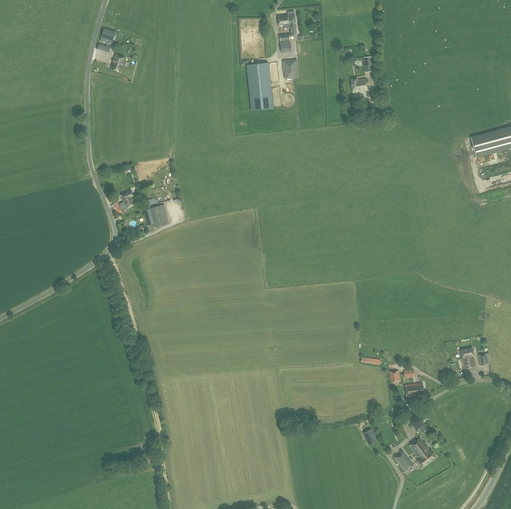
[(290,32),(296,32),(293,9),(287,9),(287,11),(277,12),(278,24),(287,23),(287,25),(289,24),(290,32)]
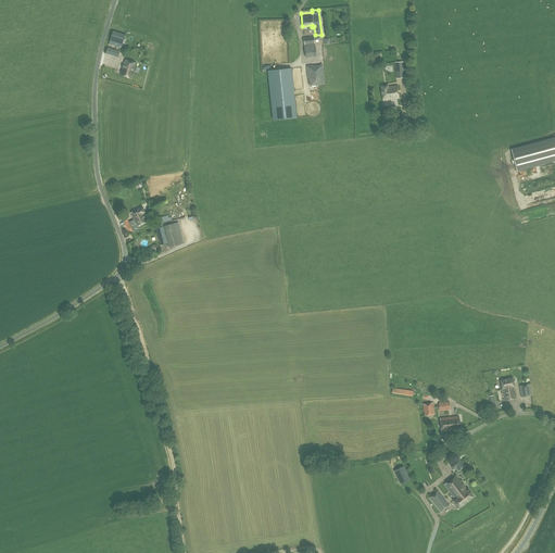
[(121,45),(124,32),(112,27),(108,40),(121,45)]
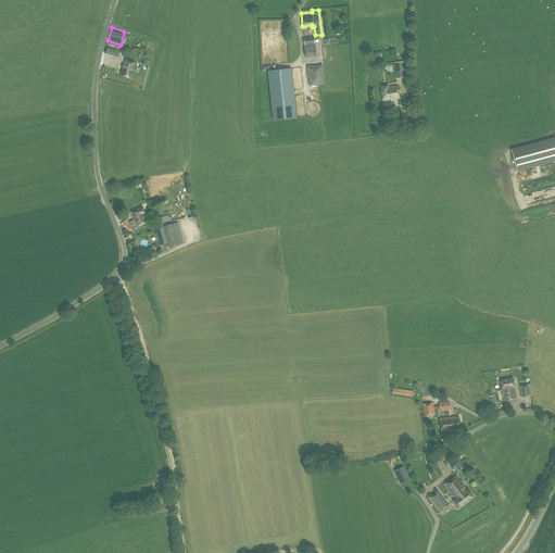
[(315,52),(314,40),(313,34),(303,35),(303,41),(305,53),(315,52)]
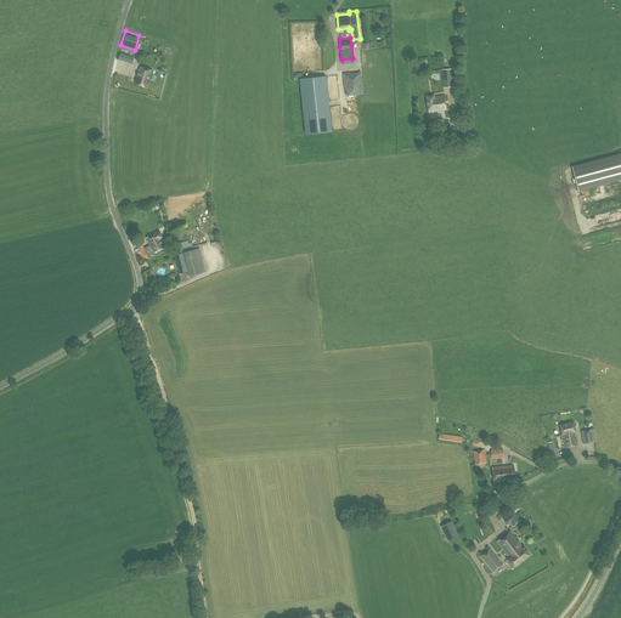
[(131,60),(133,57),(133,54),(119,50),(117,56),(131,60)]
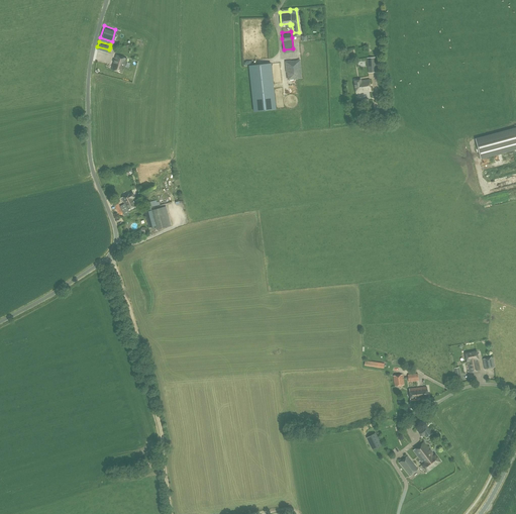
[(121,70),(126,56),(115,53),(110,67),(121,70)]
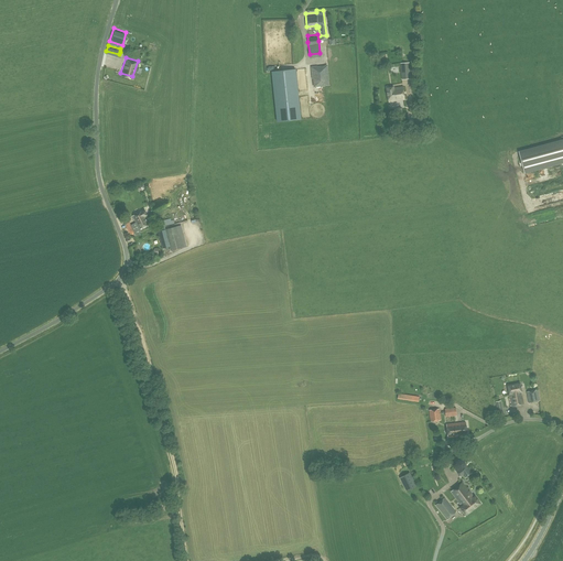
[(409,76),(408,60),(400,60),(401,76),(409,76)]
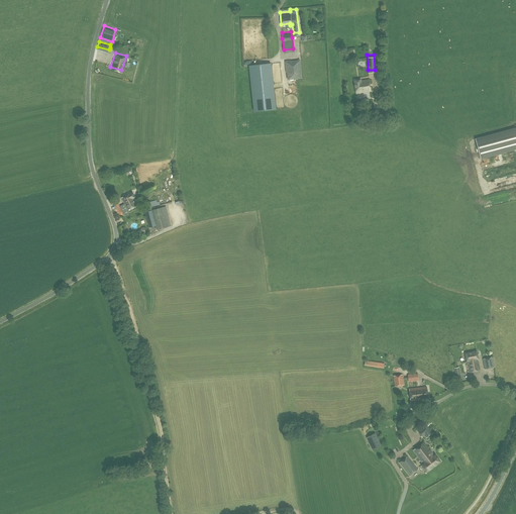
[(270,61),(248,63),(252,108),(275,106),(270,61)]
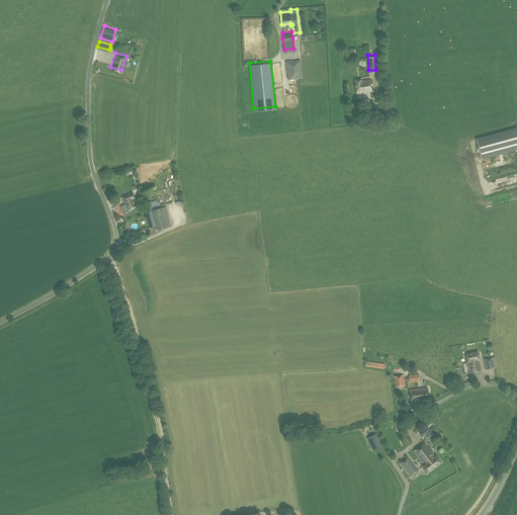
[(370,88),(368,76),(360,78),(360,77),(354,78),(356,91),(370,88)]
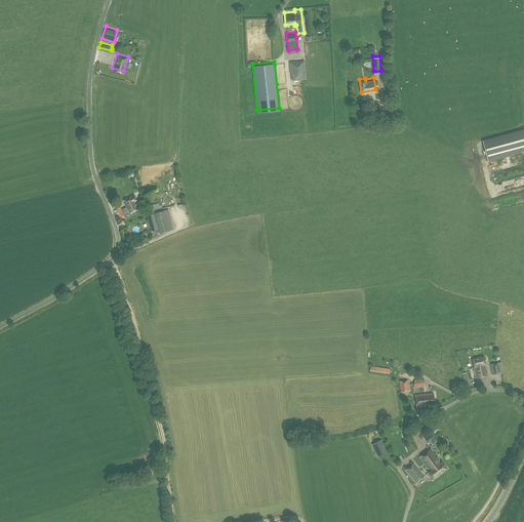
[(380,118),(394,116),(392,104),(381,105),(383,112),(379,112),(380,118)]
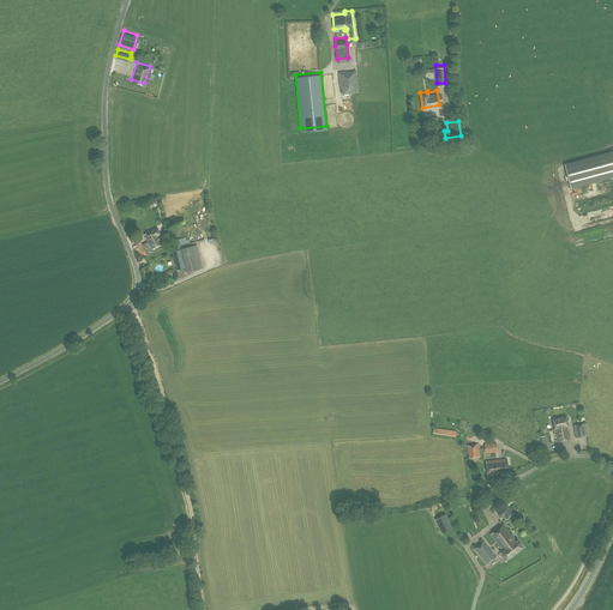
[(612,153),(564,168),(569,186),(612,173),(612,153)]
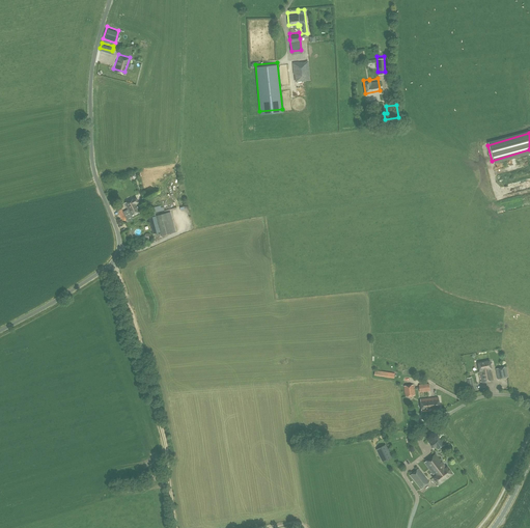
[(123,200),(127,206),(127,207),(134,203),(137,202),(136,200),(138,200),(135,194),(123,200)]
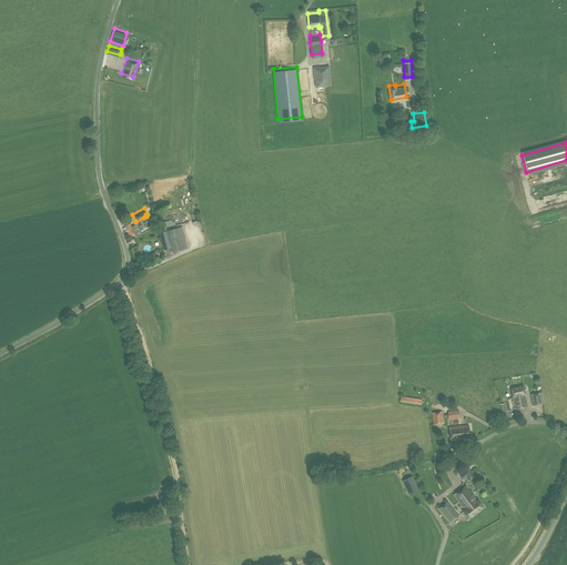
[(135,221),(131,223),(127,225),(130,232),(134,230),(139,228),(150,222),(147,217),(143,218),(135,222),(135,221)]
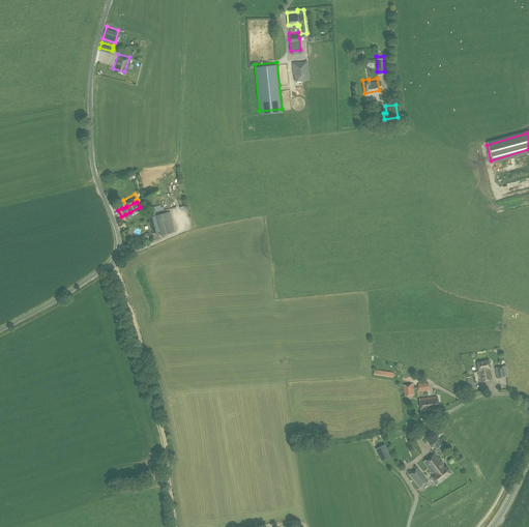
[(154,212),(158,229),(159,233),(175,229),(173,224),(170,225),(168,217),(171,216),(169,208),(154,212)]
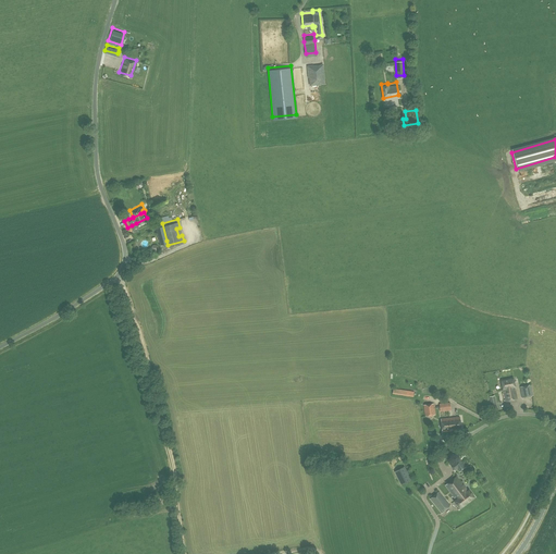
[(160,243),(167,241),(162,223),(156,225),(160,243)]
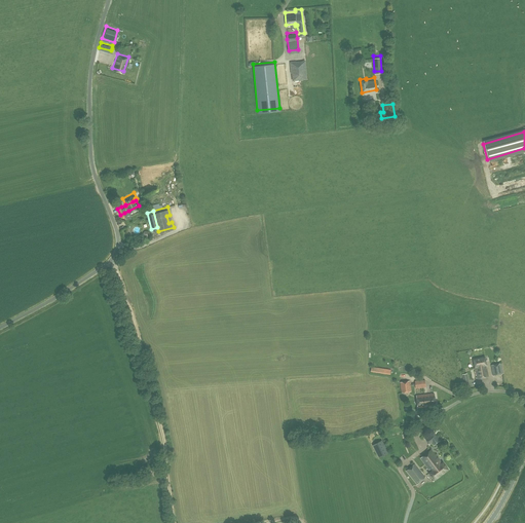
[(487,374),(485,363),(486,362),(484,355),(473,357),(474,365),(475,365),(477,376),(487,374)]
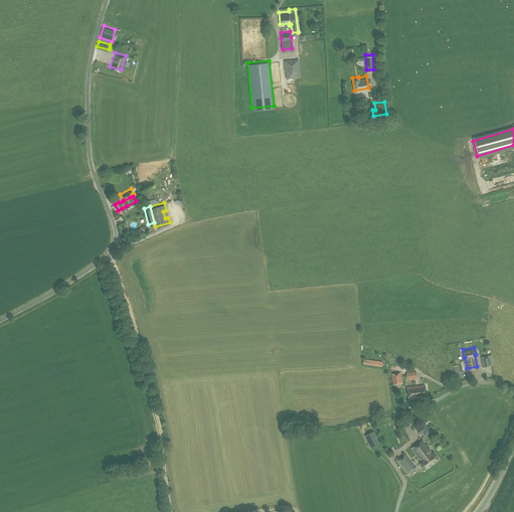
[(492,363),(490,352),(480,355),(482,365),(492,363)]
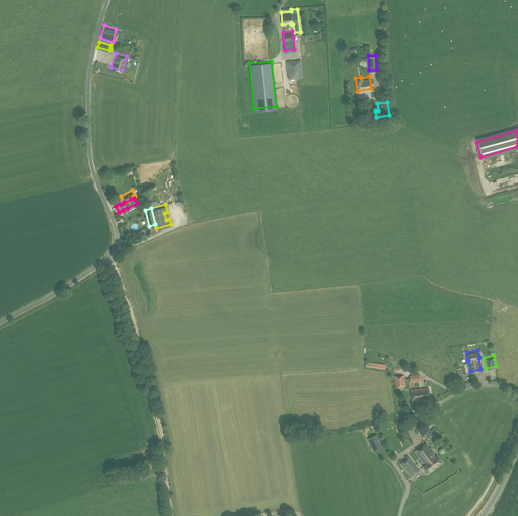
[(455,382),(463,381),(460,366),(455,367),(457,377),(453,378),(455,382)]
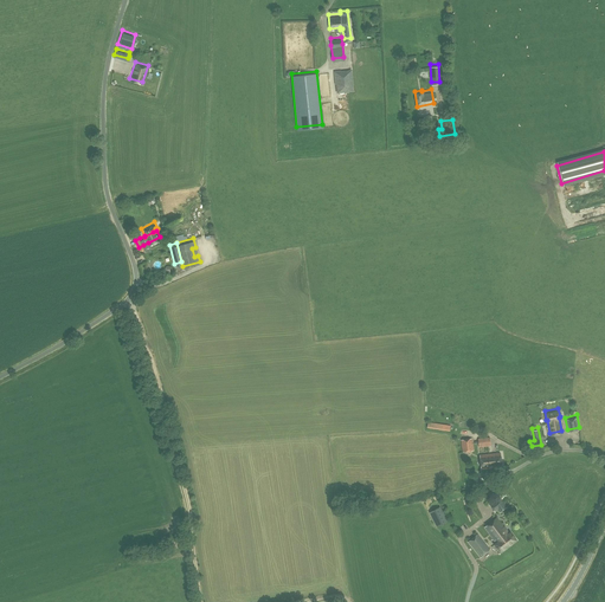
[(477,435),(478,444),(490,442),(489,434),(477,435)]
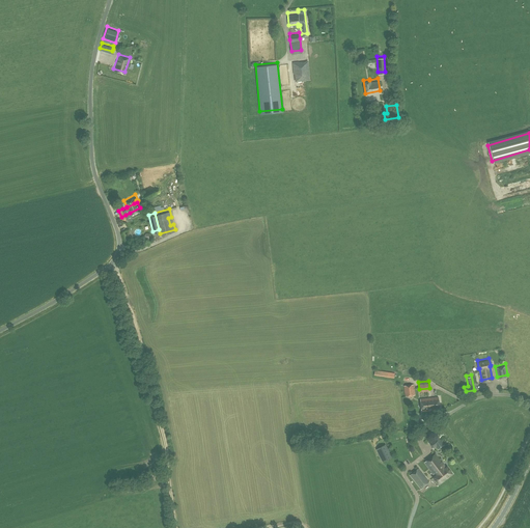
[(414,392),(413,382),(402,383),(405,394),(414,392)]
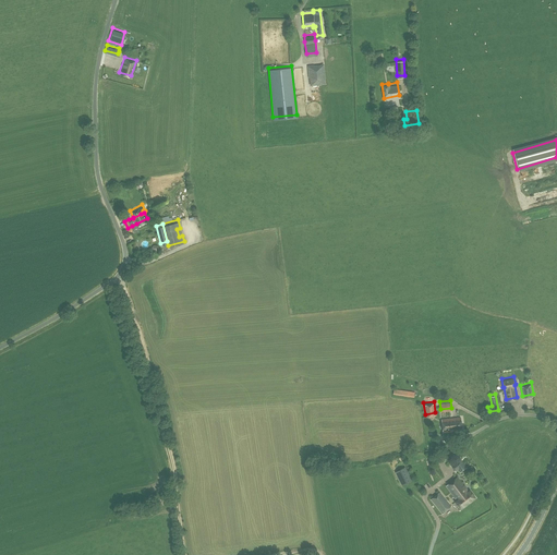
[(461,427),(460,414),(440,417),(442,430),(461,427)]
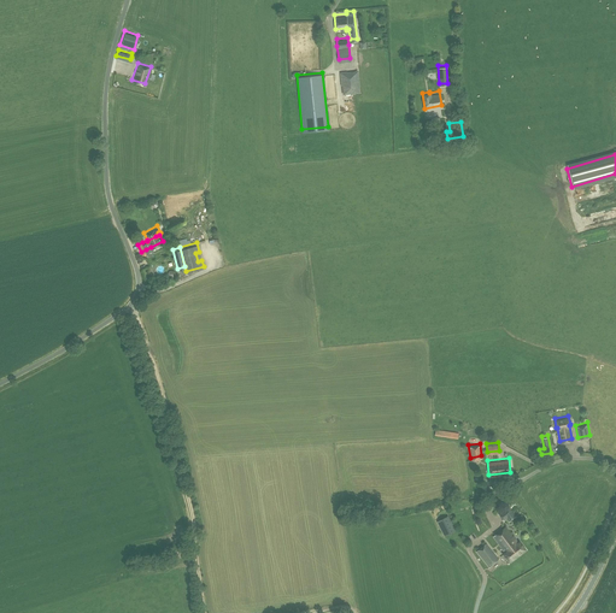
[(515,513),(508,504),(498,511),(503,518),(505,516),(508,518),(515,513)]
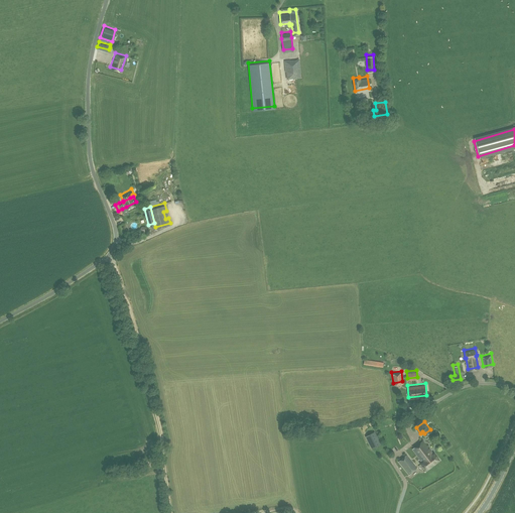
[(364,433),(371,446),(380,441),(374,429),(364,433)]
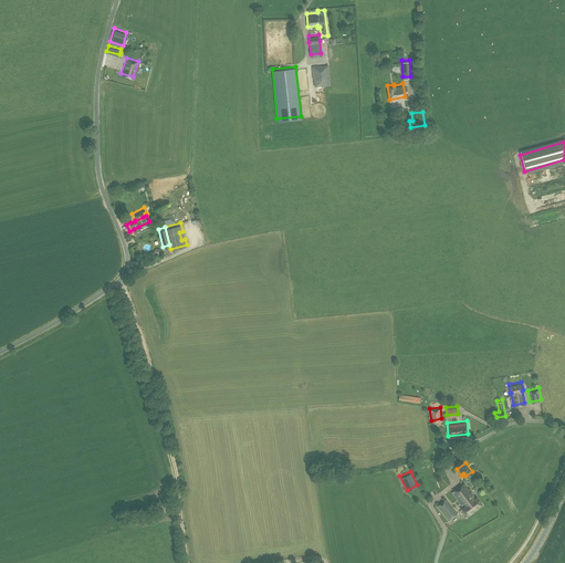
[(462,481),(457,486),(451,490),(460,502),(462,504),(460,506),(467,514),(482,502),(475,494),(473,496),(462,481)]
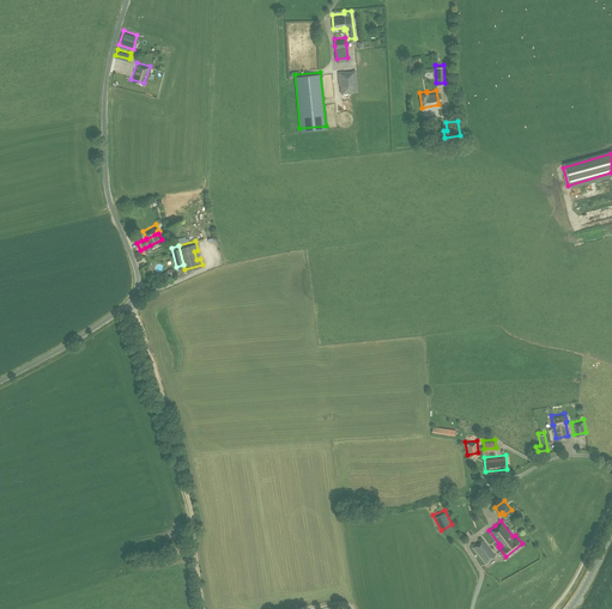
[(485,560),(495,553),(482,537),(472,544),(485,560)]
